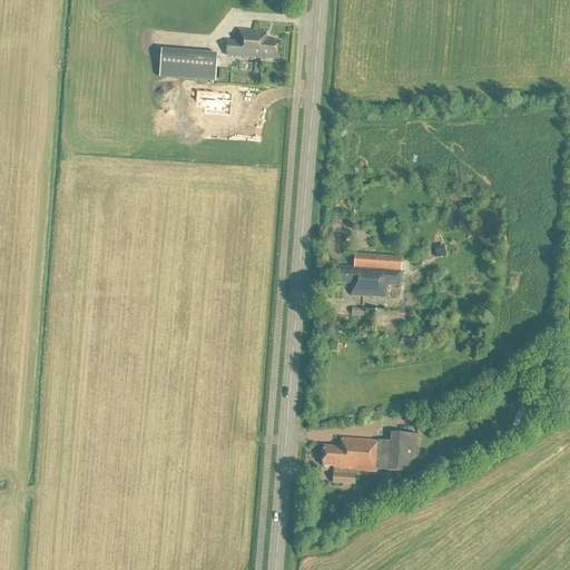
[(227,41),(226,56),(276,60),(278,42),(266,41),(266,33),(238,31),(237,42),(227,41)]
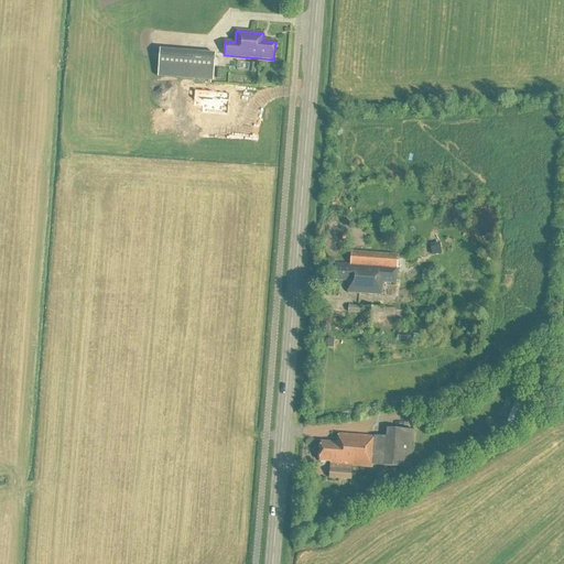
[(215,55),(207,54),(159,50),(156,78),(213,83),(215,55)]
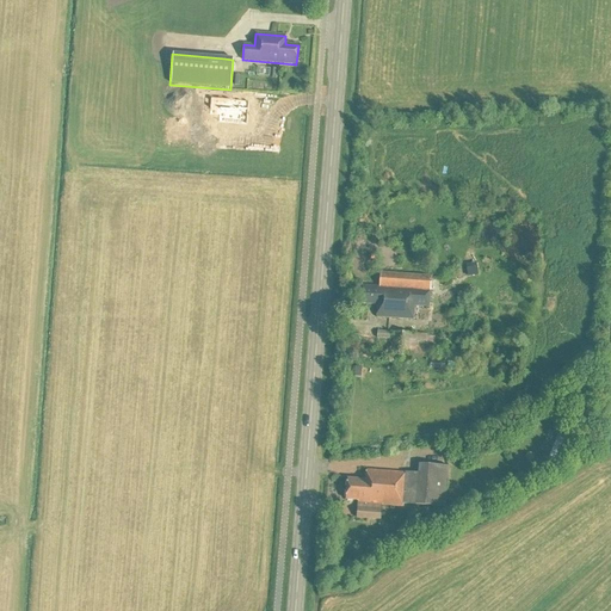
[(38,99),(37,104),(42,105),(47,90),(37,87),(35,98),(38,99)]
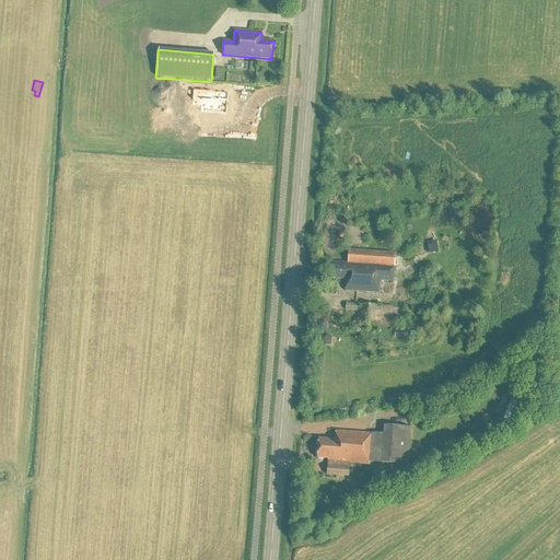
[(196,92),(195,107),(203,107),(202,114),(229,116),(231,94),(196,92)]
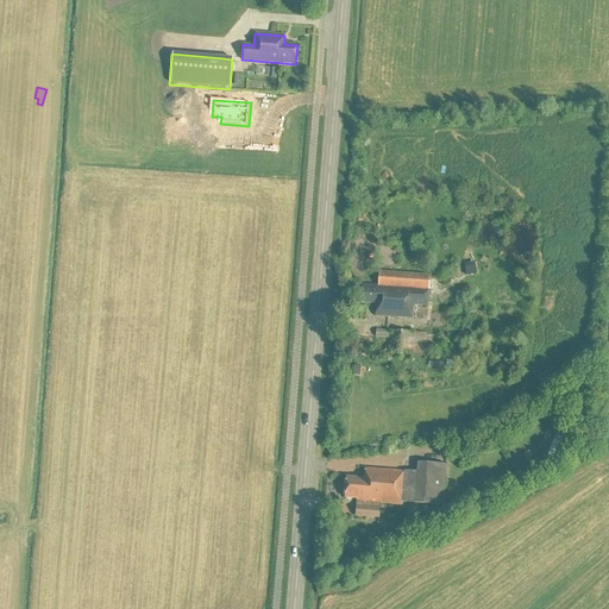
[(464,264),(465,277),(476,275),(473,263),(464,264)]
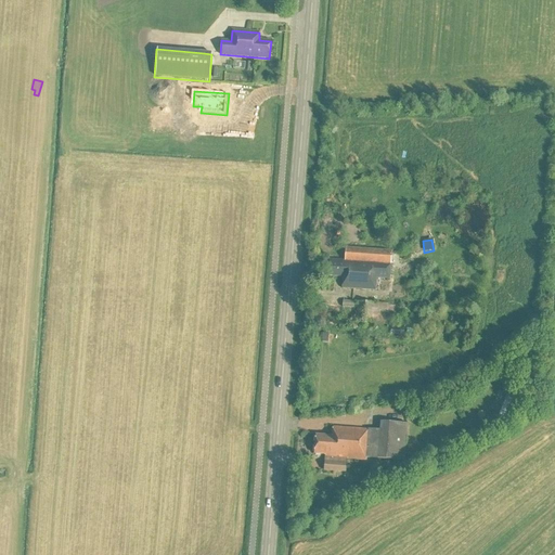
[(376,279),(389,280),(391,252),(346,248),(345,261),(330,260),(328,276),(343,278),(341,288),(375,291),(376,279)]
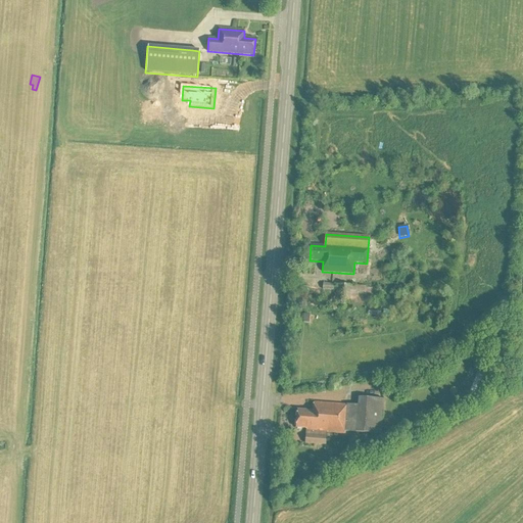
[(351,303),(352,286),(336,285),(336,302),(351,303)]
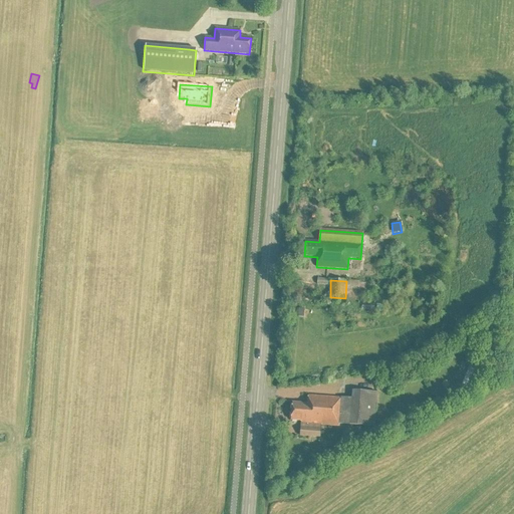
[(346,281),(345,298),(364,299),(365,284),(358,284),(358,282),(346,281)]
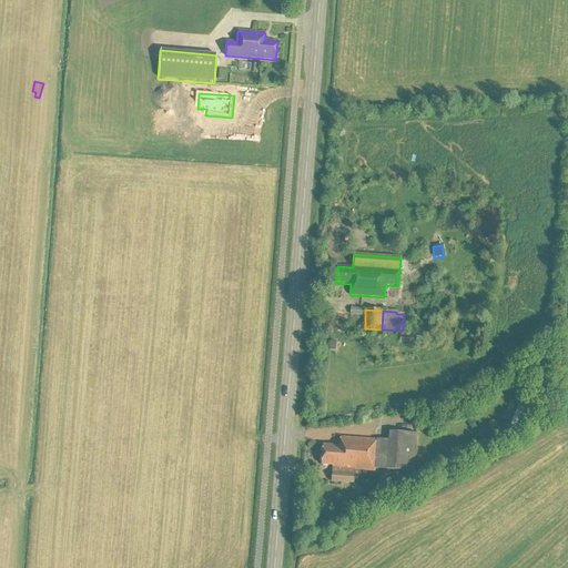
[(518,406),(510,425),(516,428),(525,408),(518,406)]
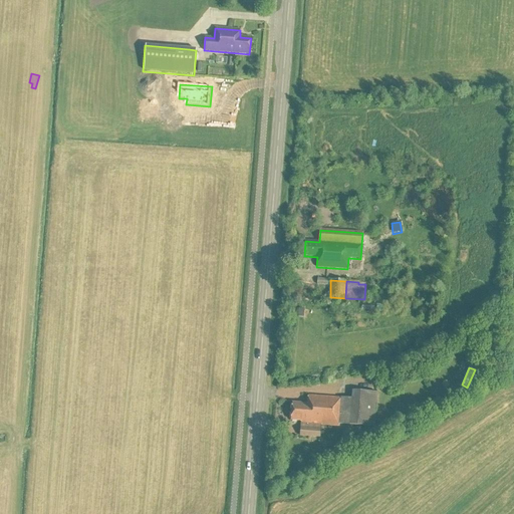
[(351,400),(341,399),(308,396),(307,404),(292,403),(291,421),(301,422),(299,436),(320,438),(321,426),(338,427),(339,424),(374,428),(377,393),(352,391),(351,400)]
